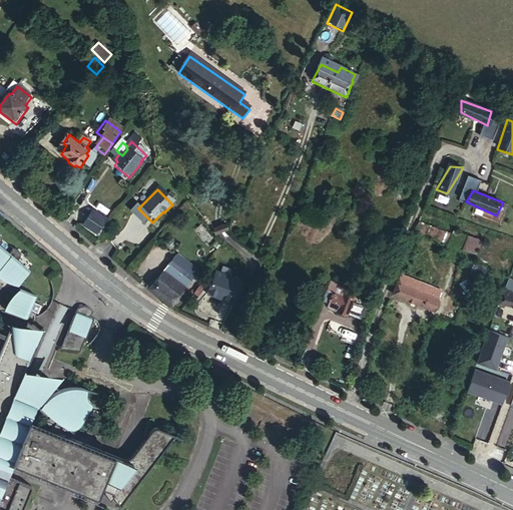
[(96,236),(107,222),(94,212),(83,226),(96,236)]
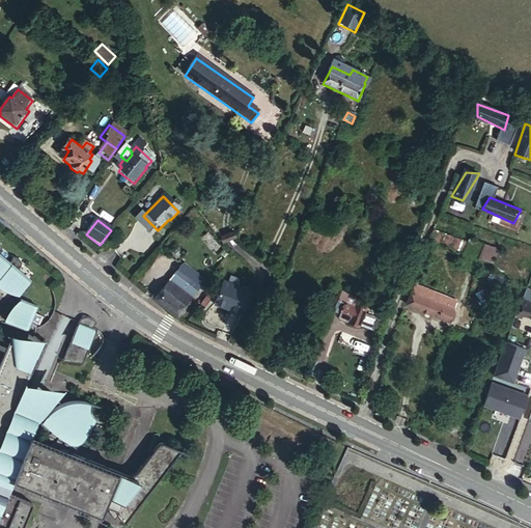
[(430,239),(480,258),(486,244),(469,238),(468,242),(435,228),(430,239)]
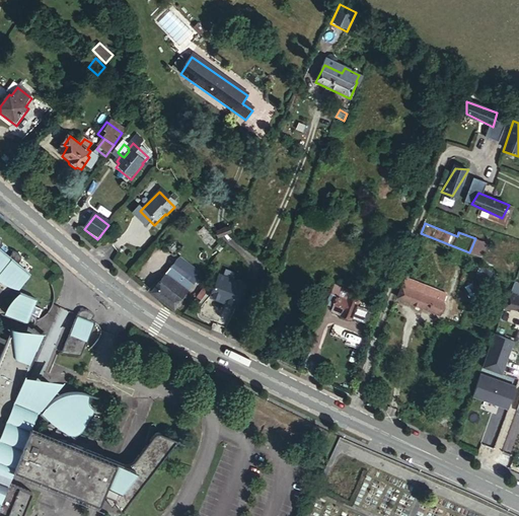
[(0,278),(3,281),(7,277),(13,281),(17,285),(19,287),(30,274),(18,264),(20,262),(21,259),(20,254),(17,252),(13,250),(10,258),(0,248),(0,245),(2,242),(0,238),(0,237),(0,278)]
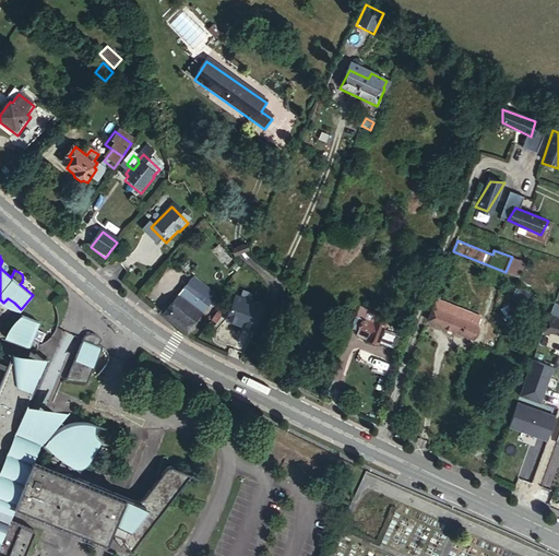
[(213,302),(189,283),(163,317),(187,335),(213,302)]
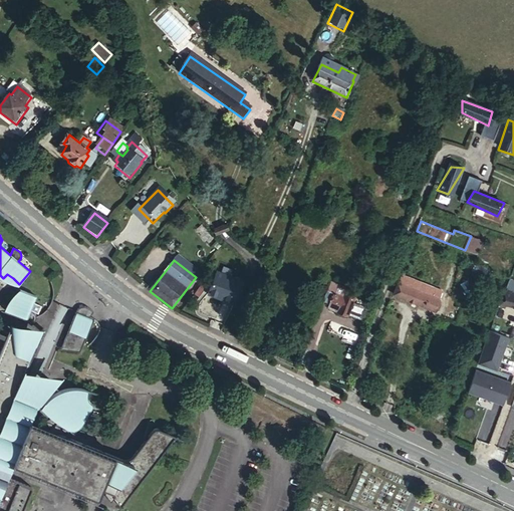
[(243,284),(216,273),(207,296),(219,301),(220,299),(234,304),(243,284)]
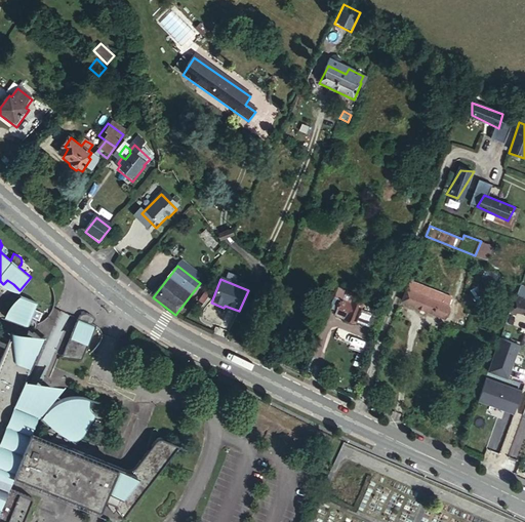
[(408,282),(400,304),(441,320),(449,298),(408,282)]
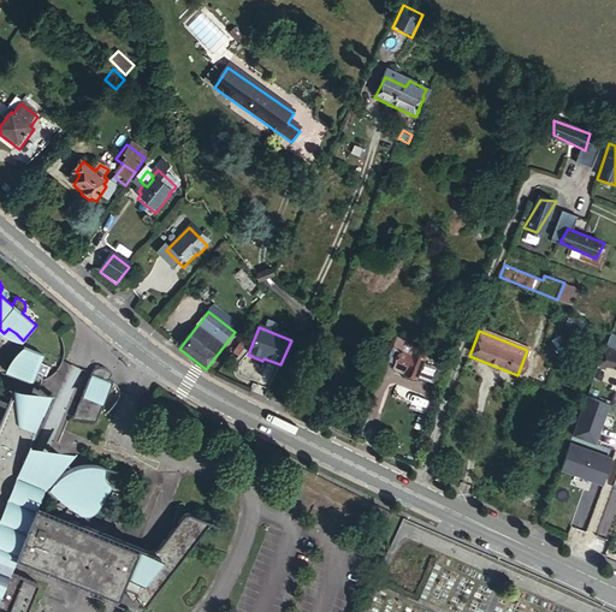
[(615,338),(611,350),(605,348),(604,351),(603,351),(598,364),(599,366),(598,369),(605,373),(606,368),(615,370),(615,338)]
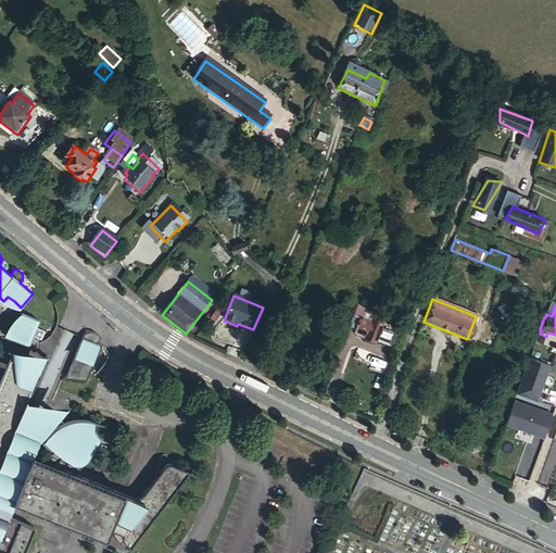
[(356,309),(353,317),(361,321),(362,318),(373,324),(374,319),(383,324),(384,321),(356,309)]
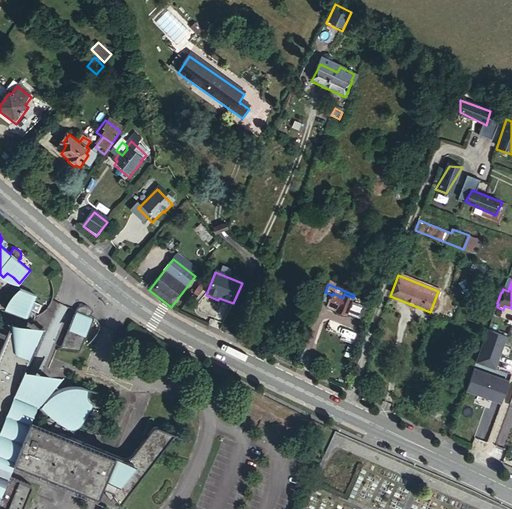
[(9,301),(6,310),(24,318),(32,325),(36,315),(34,312),(30,310),(36,295),(20,289),(19,295),(16,301),(15,304),(9,301)]
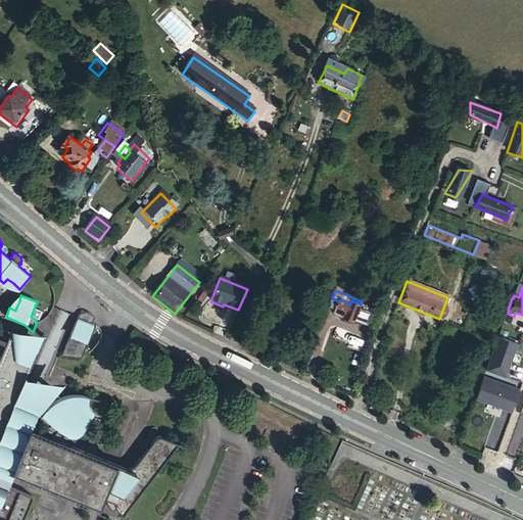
[(353,323),(358,311),(360,306),(361,304),(351,300),(350,304),(340,299),(339,301),(335,312),(343,315),(342,319),(353,323)]
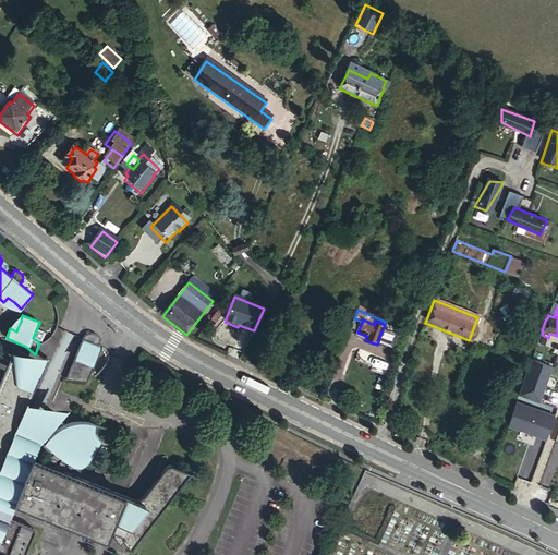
[(402,334),(404,329),(386,322),(385,325),(384,327),(402,334)]
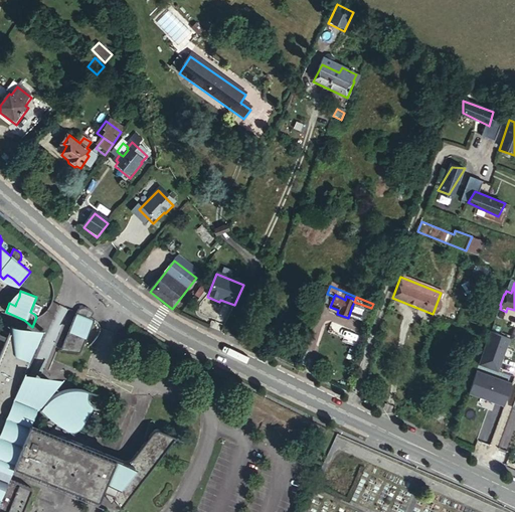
[(348,318),(369,326),(373,314),(352,306),(348,318)]
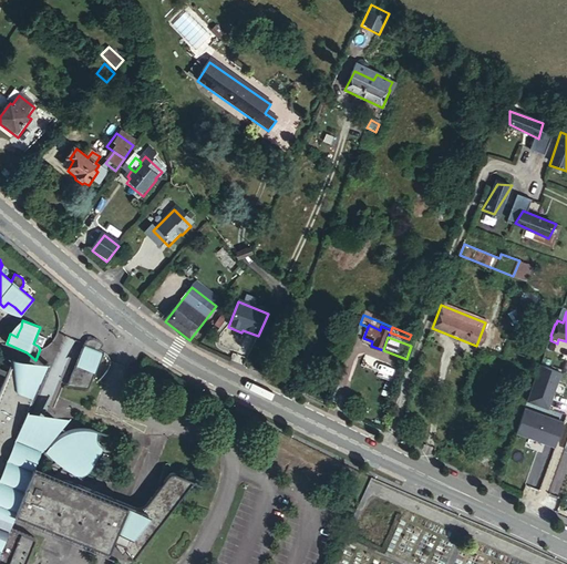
[(85,342),(68,387),(89,389),(104,352),(100,351),(104,345),(99,340),(95,339),(92,339),(89,339),(86,341),(85,342)]
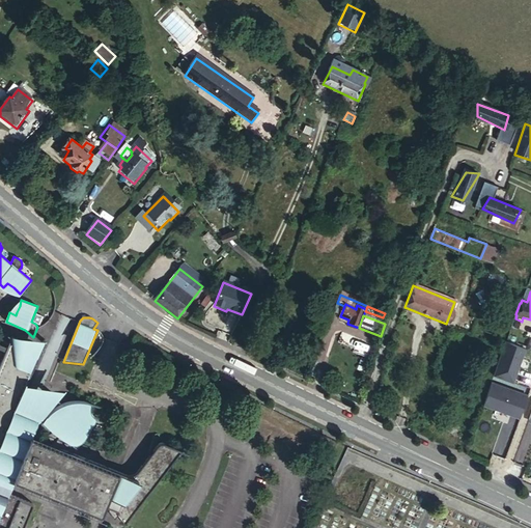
[(24,527),(34,505),(8,495),(14,481),(103,517),(107,507),(120,512),(118,516),(127,525),(183,450),(166,443),(163,443),(161,444),(159,445),(138,473),(133,475),(126,475),(60,448),(70,444),(77,448),(95,417),(93,414),(91,411),(91,410),(93,406),(93,405),(90,404),(81,401),(74,401),(66,403),(61,405),(49,413),(46,416),(44,418),(42,423),(36,421),(32,419),(33,417),(19,405),(27,386),(42,350),(11,337),(7,348),(5,352),(0,365),(0,527),(24,527)]
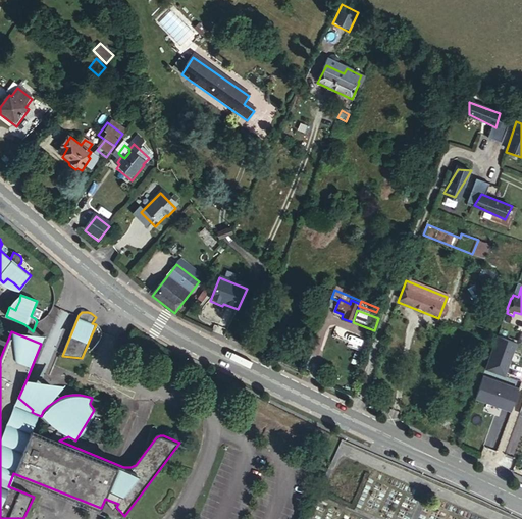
[(484,373),(504,380),(515,348),(496,341),(484,373)]
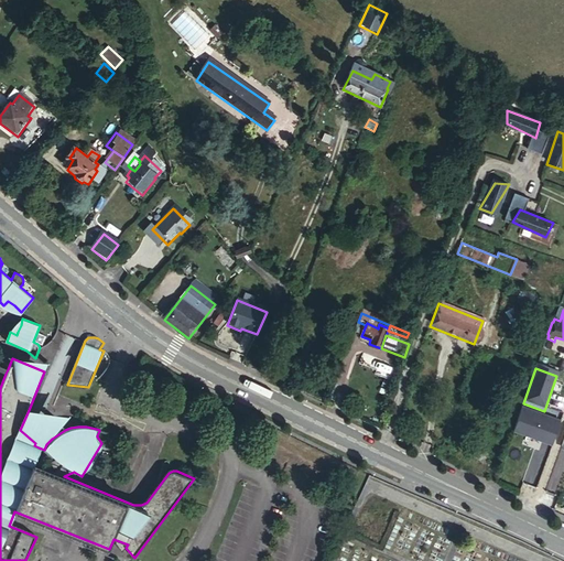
[(49,442),(71,414),(29,410),(20,430),(35,443),(34,445),(39,448),(44,450),(46,444),(49,442)]
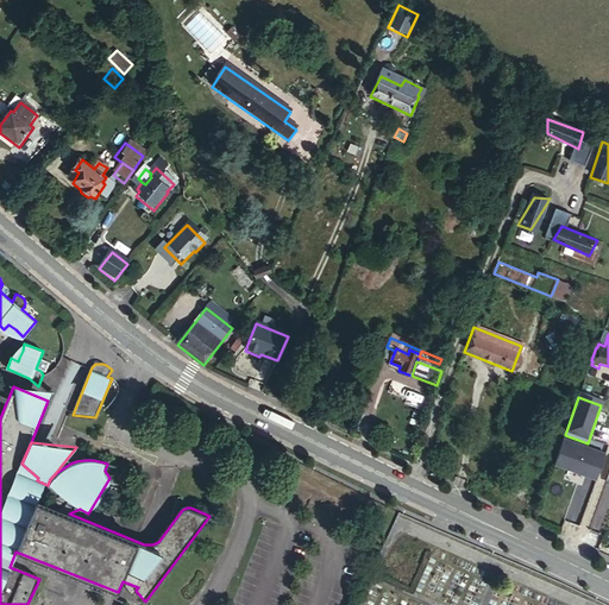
[(553,468),(582,478),(582,477),(596,481),(604,459),(562,443),(553,468)]
